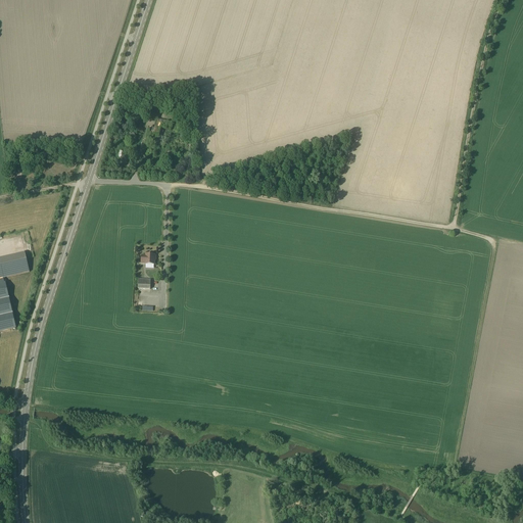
[(148,137),(157,139),(160,127),(171,130),(172,123),(157,120),(154,130),(149,129),(148,137)]
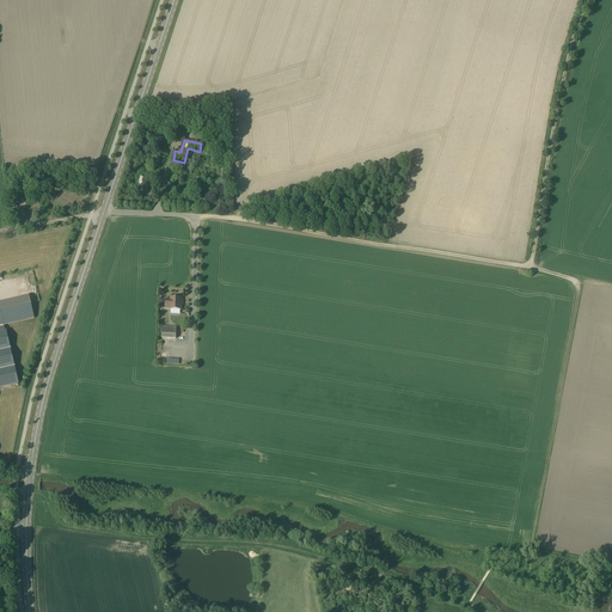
[(0,301),(0,325),(35,318),(29,295),(0,301)]
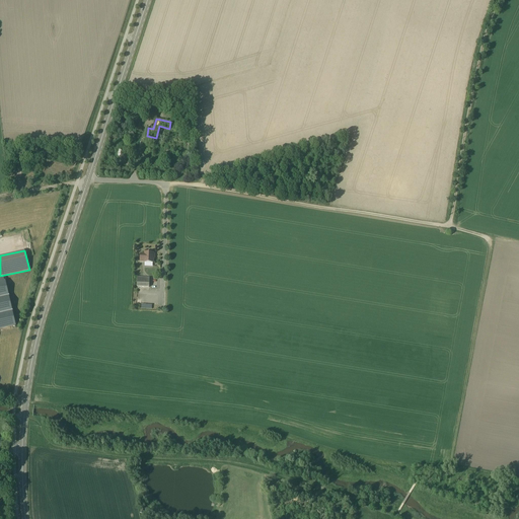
[(140,253),(140,262),(144,262),(144,263),(153,263),(153,258),(154,258),(154,254),(153,254),(153,253),(148,252),(148,253),(146,253),(146,252),(145,252),(145,253),(140,253)]
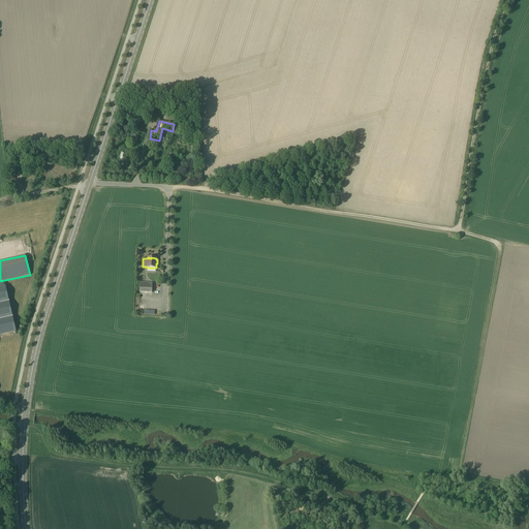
[(0,336),(16,333),(4,286),(3,282),(0,282),(0,336)]
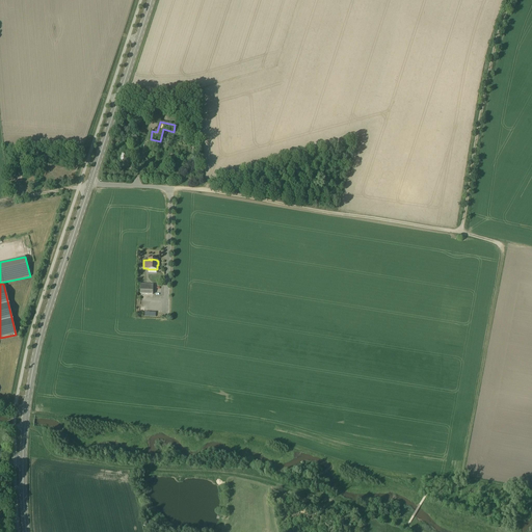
[(140,294),(148,294),(153,294),(153,285),(140,285),(140,294)]
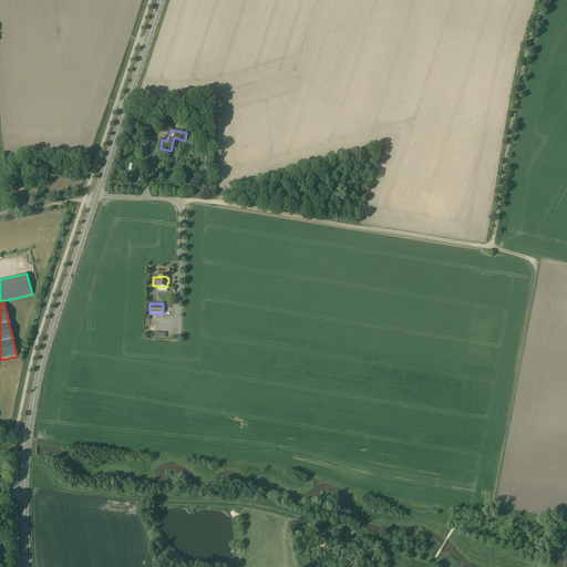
All buildings are outlined.
